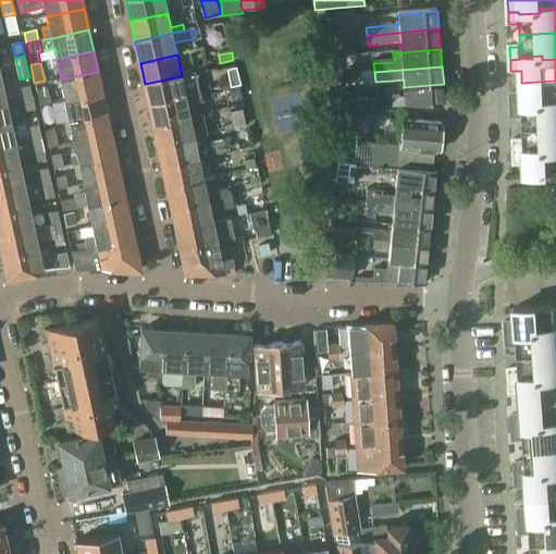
[(61,79),(65,101),(102,93),(98,72),(61,79)]
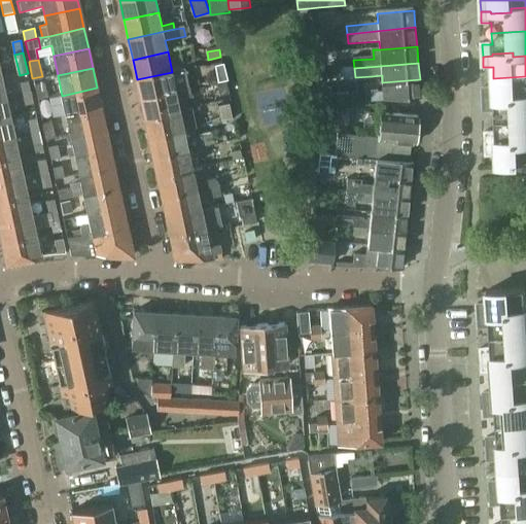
[(172,72),(137,79),(141,99),(189,89),(185,69),(172,72)]
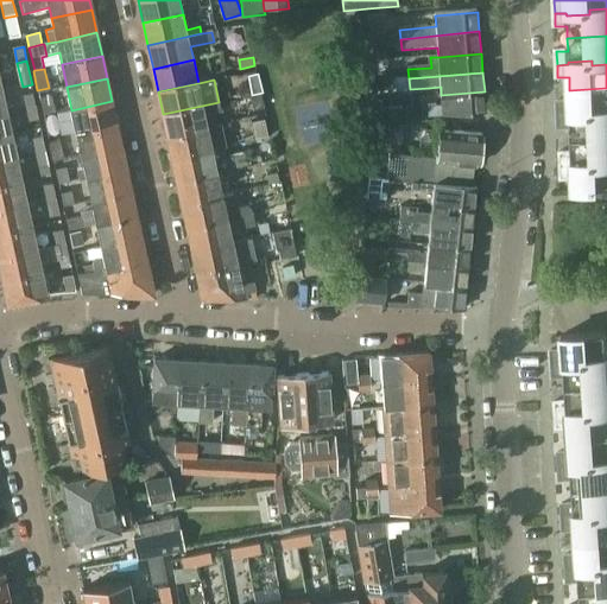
[(558,103),(560,116),(570,115),(570,118),(594,116),(594,112),(606,110),(606,88),(569,90),(570,102),(558,103)]
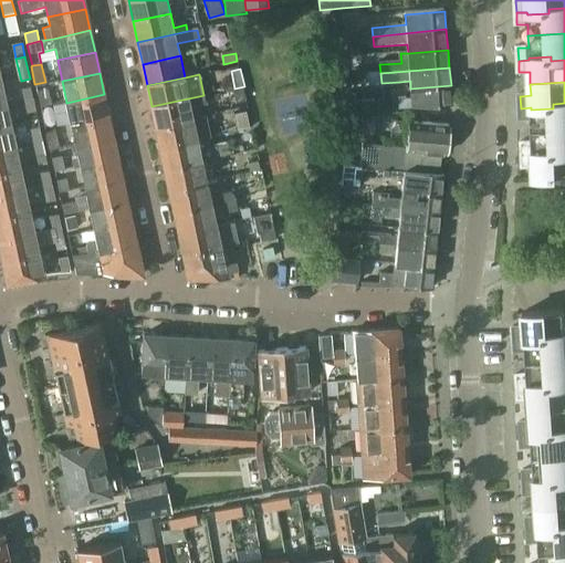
[(411,100),(398,101),(399,111),(452,105),(452,102),(451,85),(410,89),(411,100)]
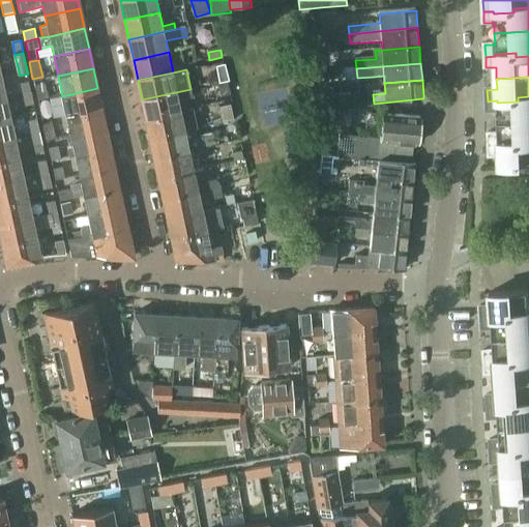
[(21,83),(24,95),(32,93),(29,81),(21,83)]
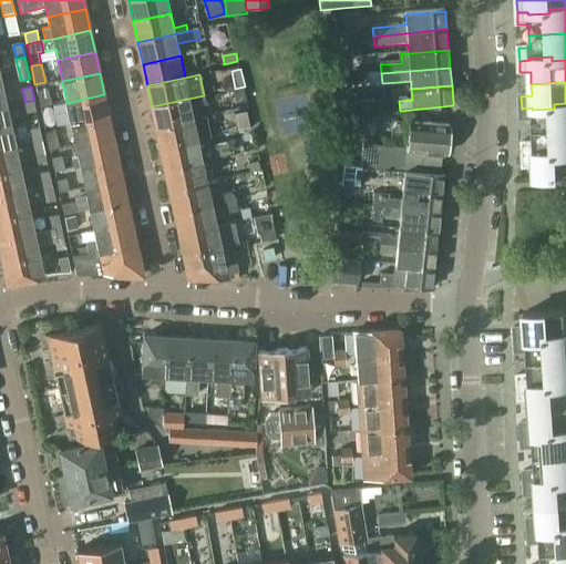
[(235,89),(238,103),(248,101),(245,86),(235,89)]
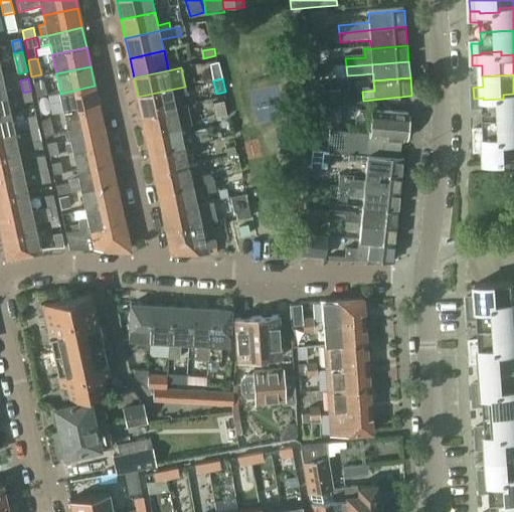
[(44,83),(35,86),(38,99),(47,97),(44,83)]
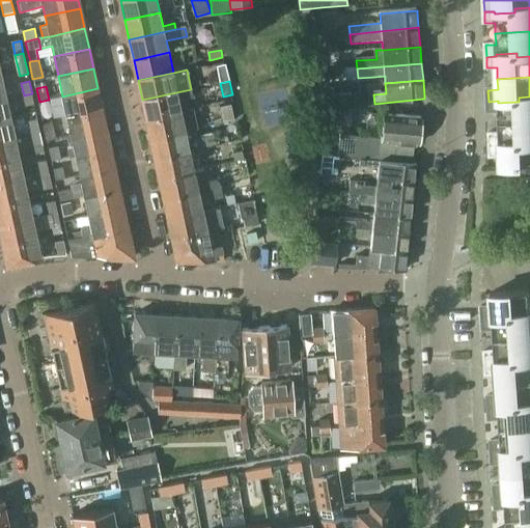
[(62,96),(66,116),(102,109),(98,88),(62,96)]
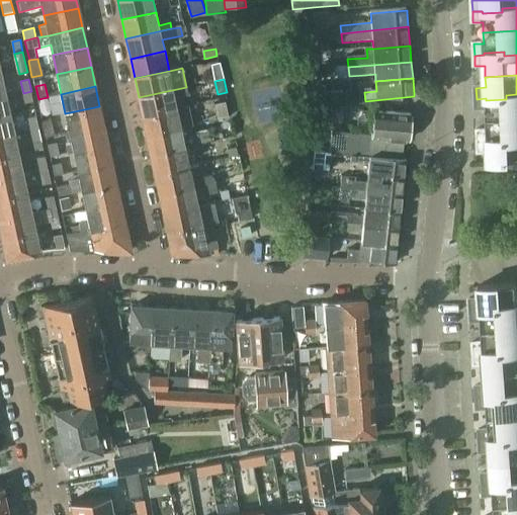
[(139,97),(143,117),(184,108),(182,98),(189,97),(187,87),(186,87),(139,97)]
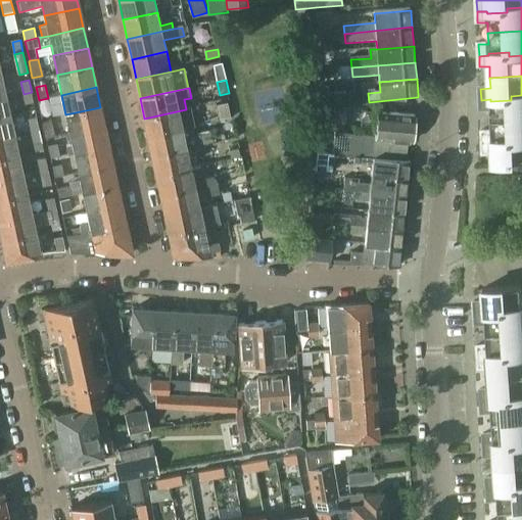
[(32,92),(24,94),(26,106),(34,104),(32,92)]
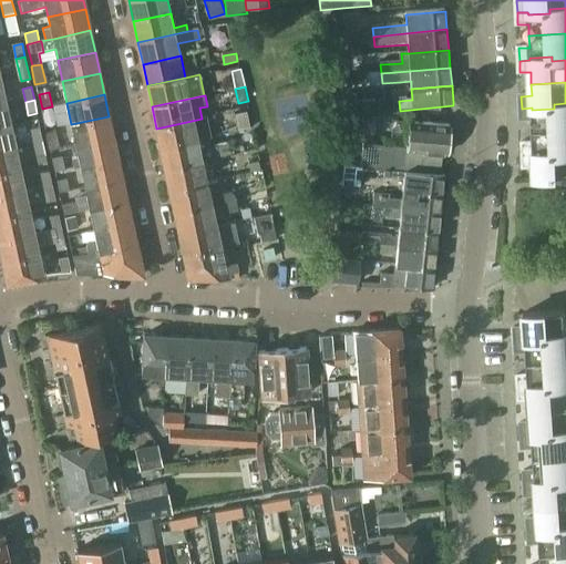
[(368,101),(351,103),(352,114),(369,113),(368,101)]
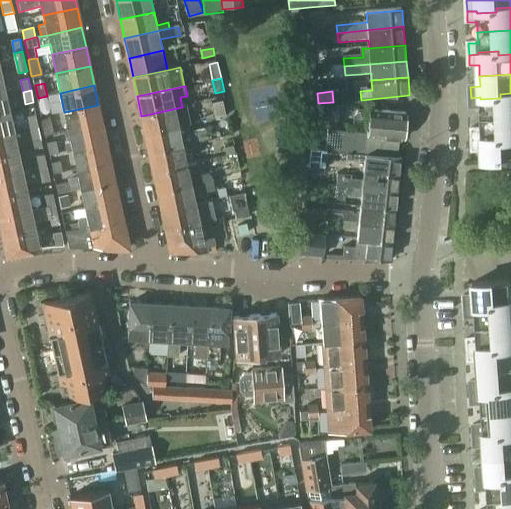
[(481,108),(481,119),(510,117),(510,93),(500,94),(500,98),(480,99),(480,97),(471,98),(471,108),(481,108)]
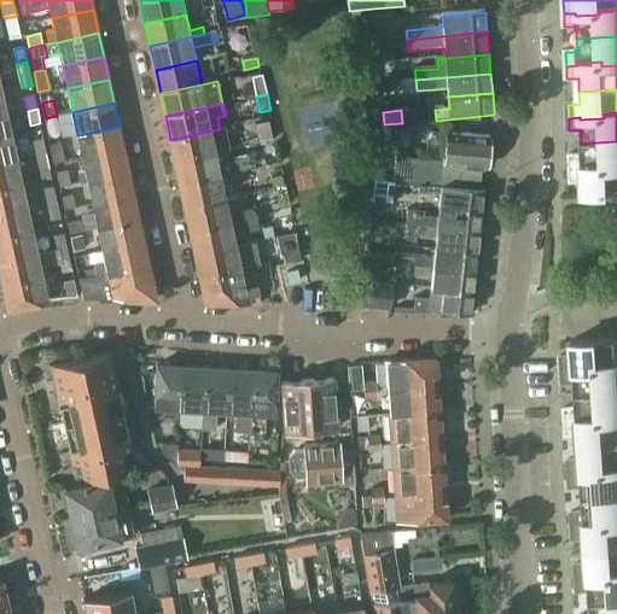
[(0,117),(0,141),(15,139),(10,115),(0,117)]
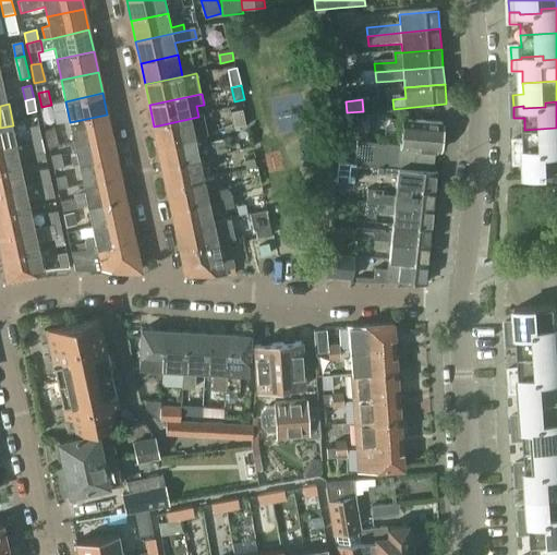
[(247,128),(244,111),(231,115),(235,130),(247,128)]
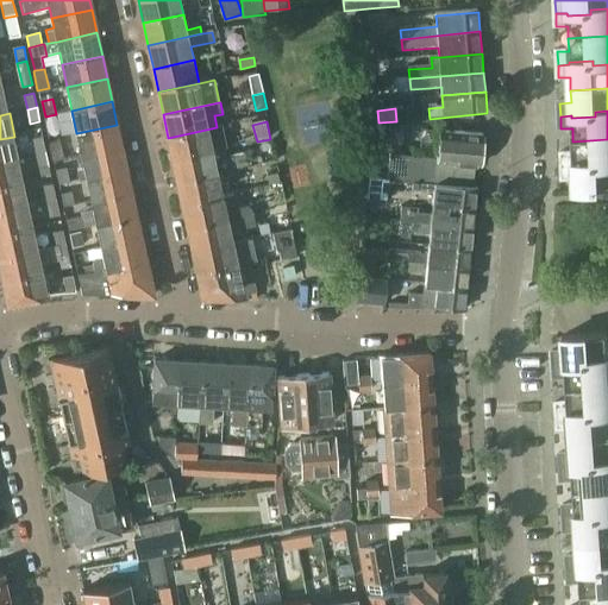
[(76,133),(82,156),(121,147),(117,125),(76,133)]
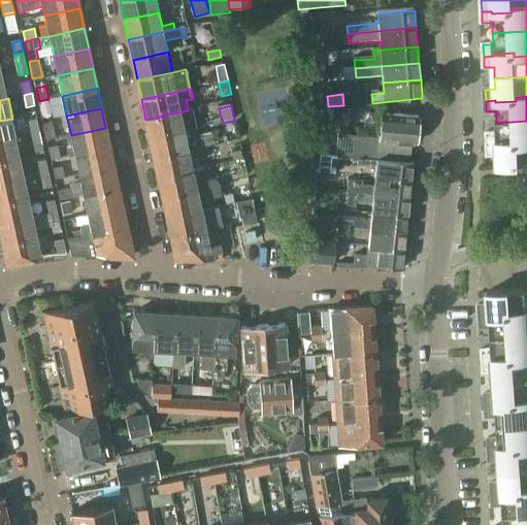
[(145,120),(151,139),(185,132),(196,129),(192,109),(188,110),(145,120)]
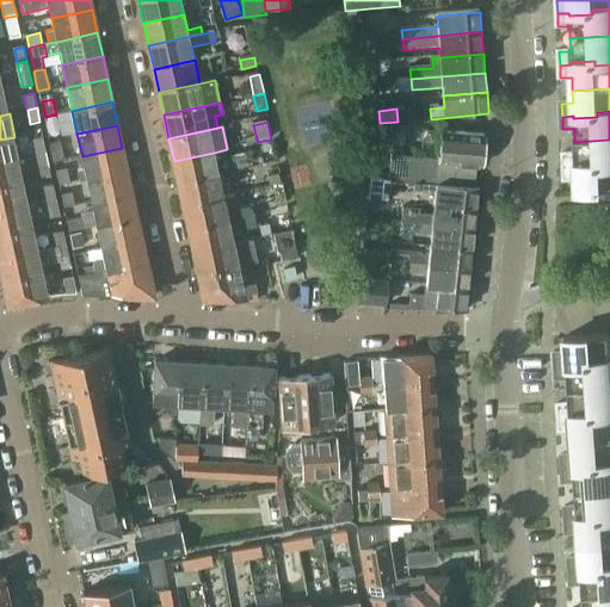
[(393,158),(390,180),(475,189),(478,167),(484,167),(486,141),(486,137),(444,132),(439,162),(393,158)]
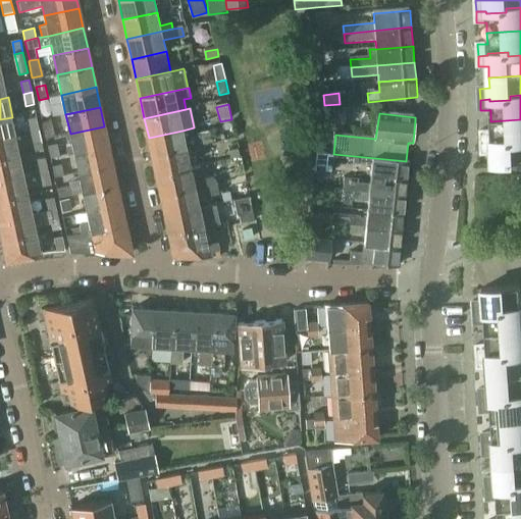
[(0,119),(0,140),(16,137),(12,117),(0,119)]
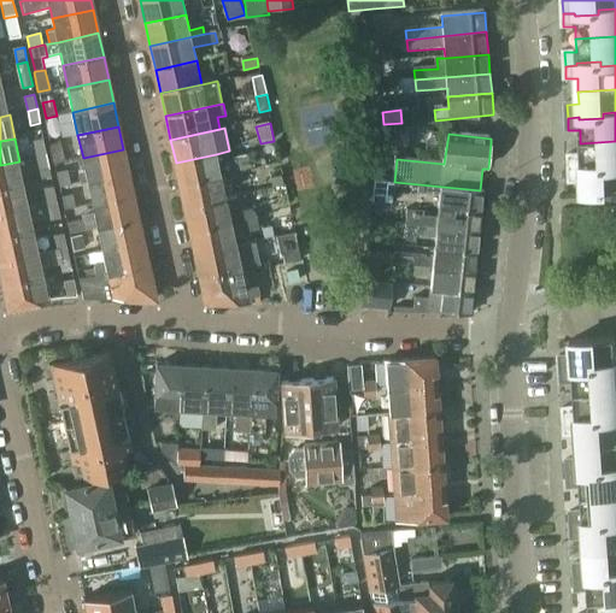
[(35,143),(37,158),(47,155),(45,141),(35,143)]
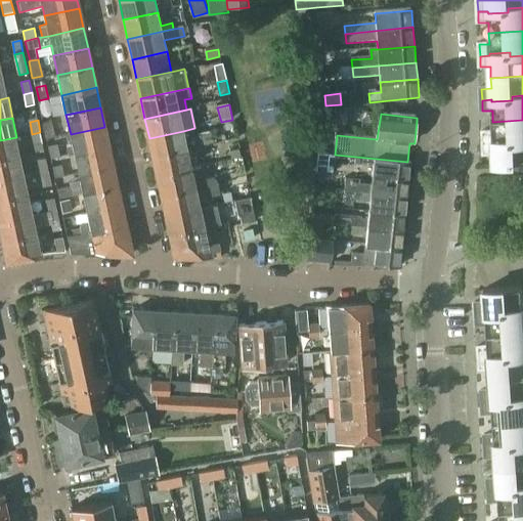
[(483,133),(484,144),(493,143),(493,141),(514,140),(514,145),(522,144),(522,120),(492,122),(493,132),(483,133)]
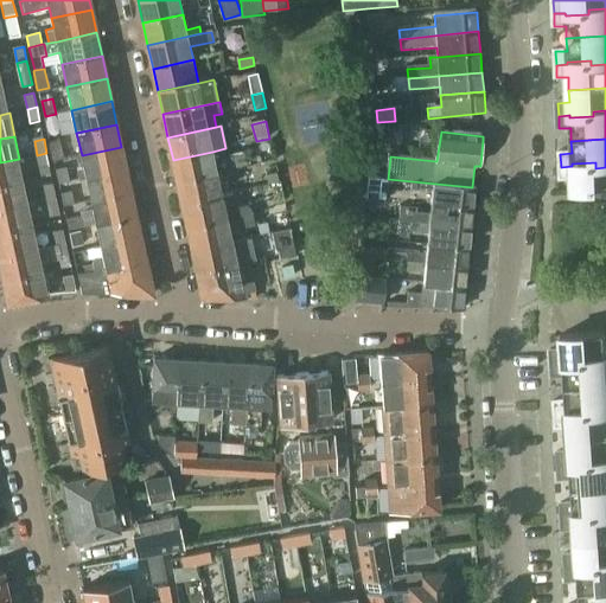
[(50,145),(53,162),(64,160),(61,142),(50,145)]
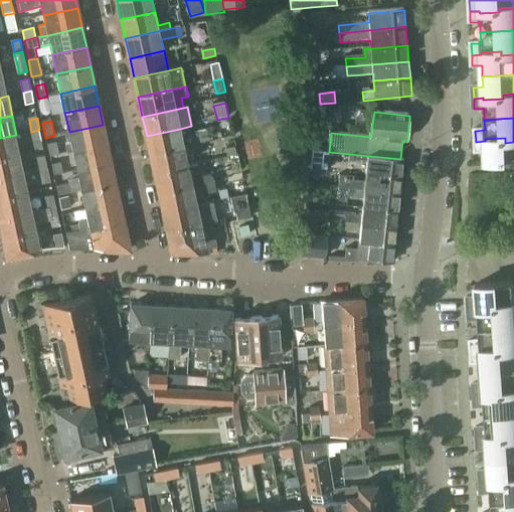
[(71,145),(66,146),(67,153),(73,152),(108,144),(103,125),(69,132),(71,145)]
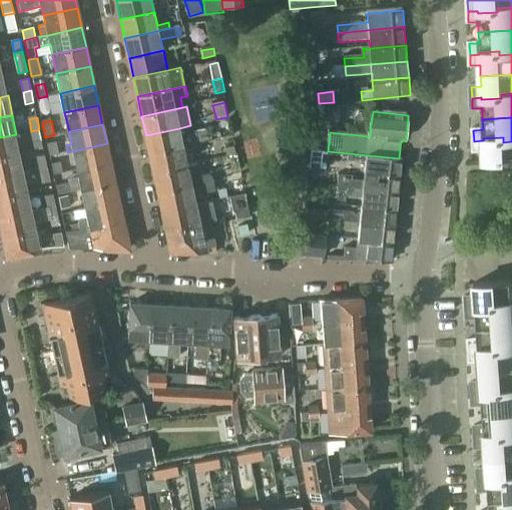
[(179,128),(146,135),(150,154),(184,147),(179,128)]
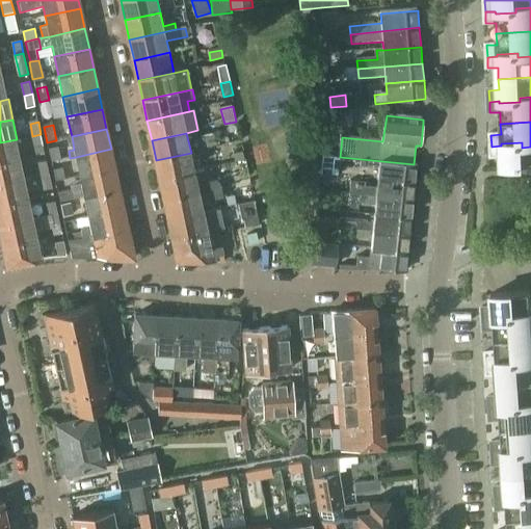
[(41,134),(32,136),(37,156),(46,154),(41,134)]
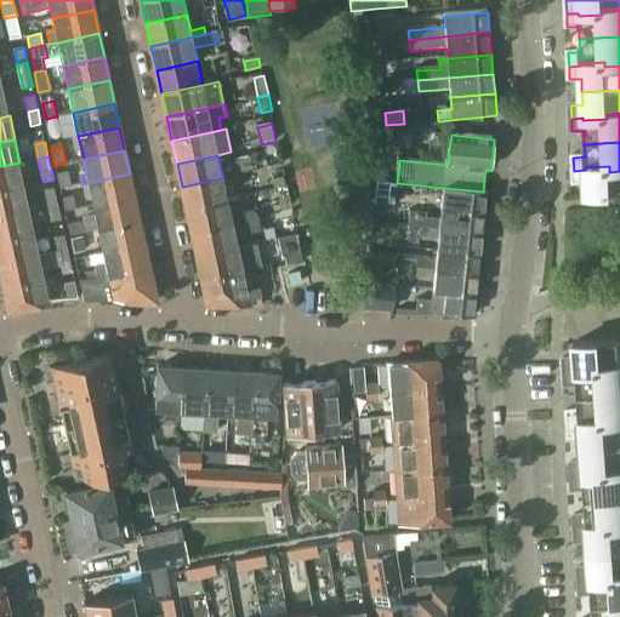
[(249,158),(234,161),(237,175),(252,172),(249,158)]
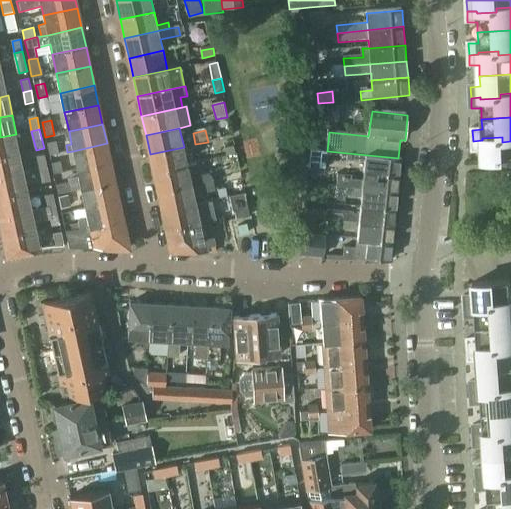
[(0,137),(0,157),(20,153),(16,134),(0,137)]
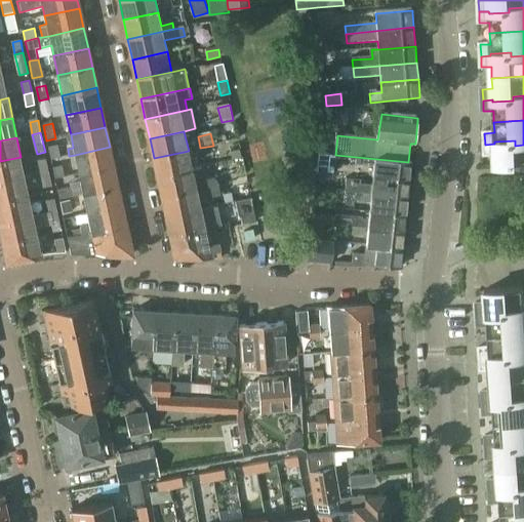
[(494,144),(485,145),(485,156),(495,155),(495,167),(523,165),(523,145),(515,146),(515,141),(494,142),(494,144)]
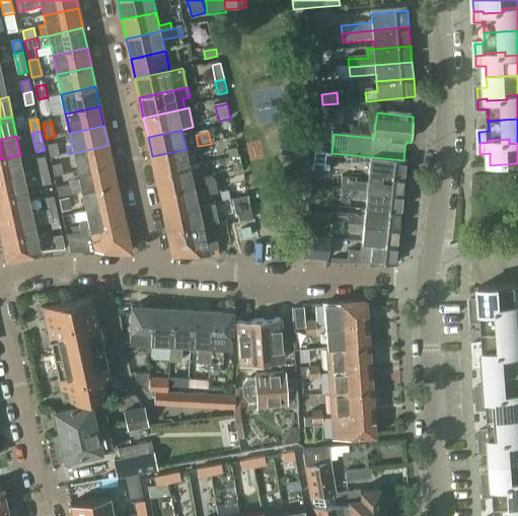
[(57,144),(48,146),(51,158),(59,156),(57,144)]
